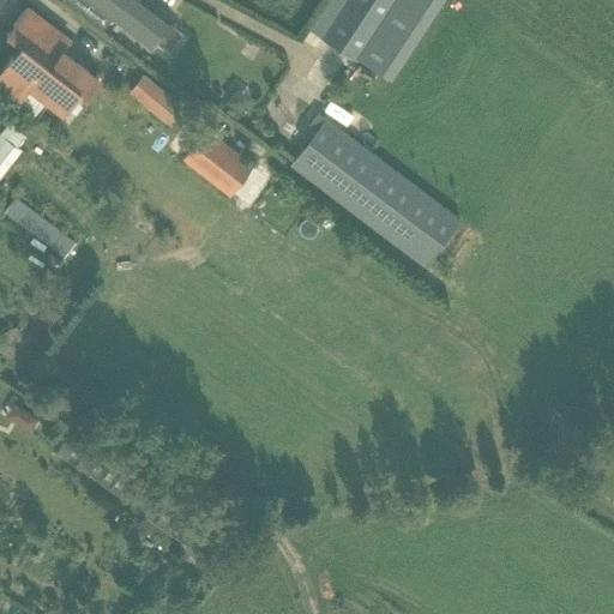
[(169,14),(149,0),(66,0),(102,28),(110,17),(148,44),(169,14)]
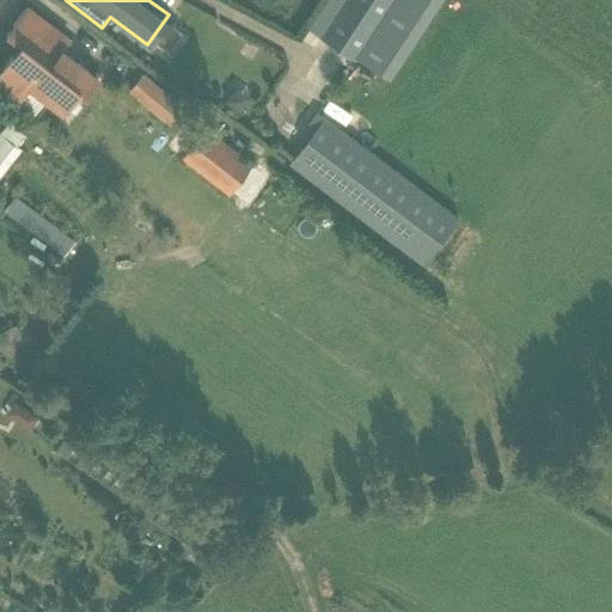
[(347,0),(325,32),(320,40),(354,62),(356,59),(390,80),(442,0),(347,0)]
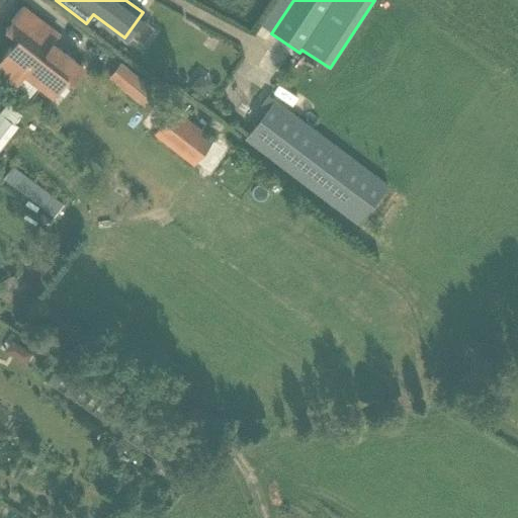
[(58,34),(21,6),(4,28),(18,39),(12,48),(10,46),(0,58),(0,74),(14,85),(24,72),(52,93),(65,76),(71,81),(82,67),(52,44),(58,34)]
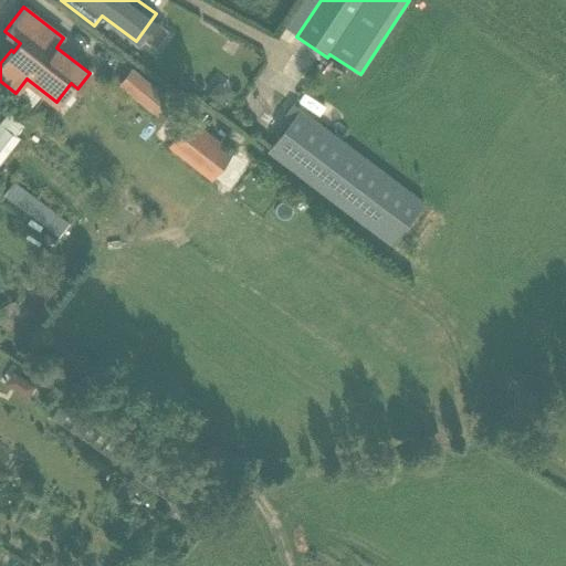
[(132,67),(118,84),(165,123),(178,106),(132,67)]
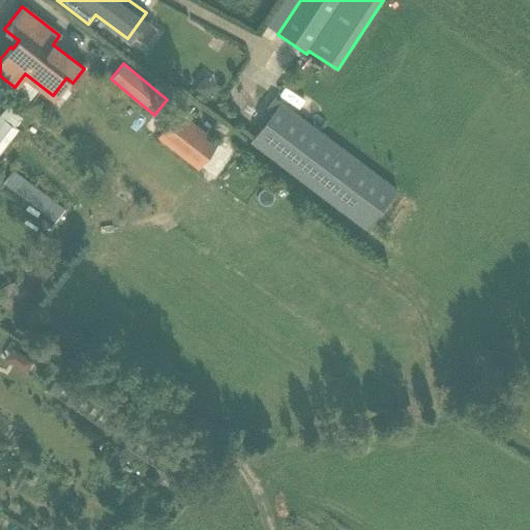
[(394,192),(272,99),(267,106),(273,111),(248,144),(364,231),(394,192)]
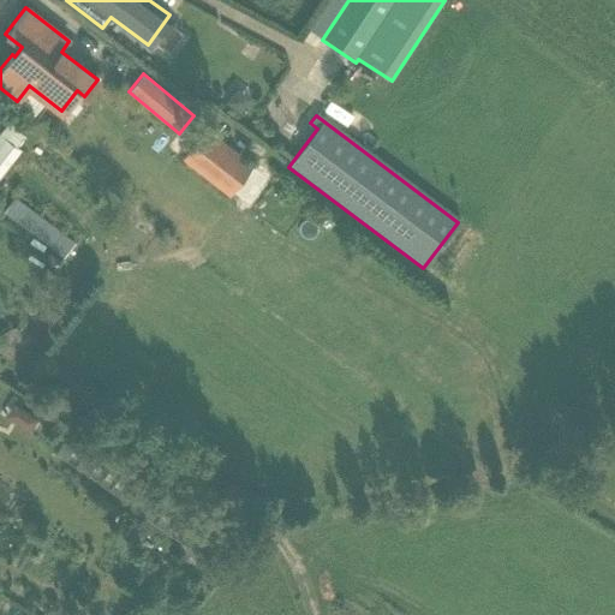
[(251,169),(238,157),(206,132),(183,161),(230,198),(251,169)]
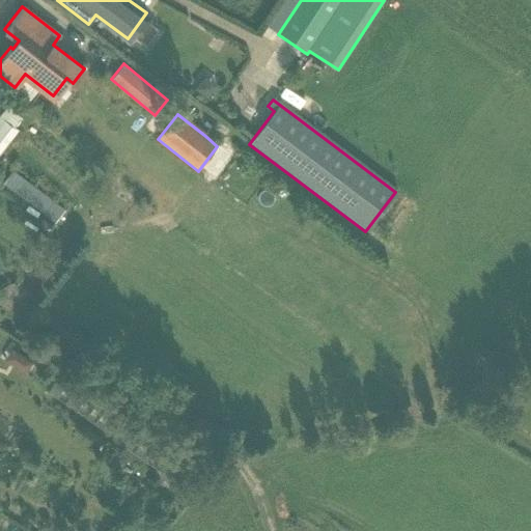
[(14,168),(3,183),(56,221),(66,206),(14,168)]
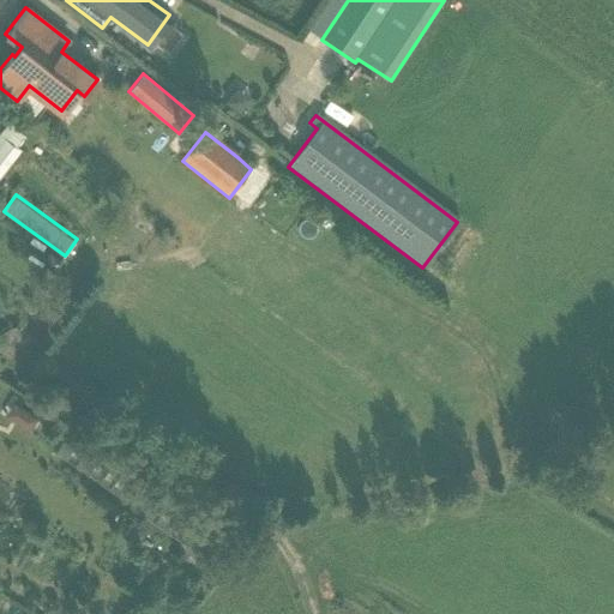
[(26,410),(20,420),(20,425),(29,431),(35,420),(37,416),(26,410)]
